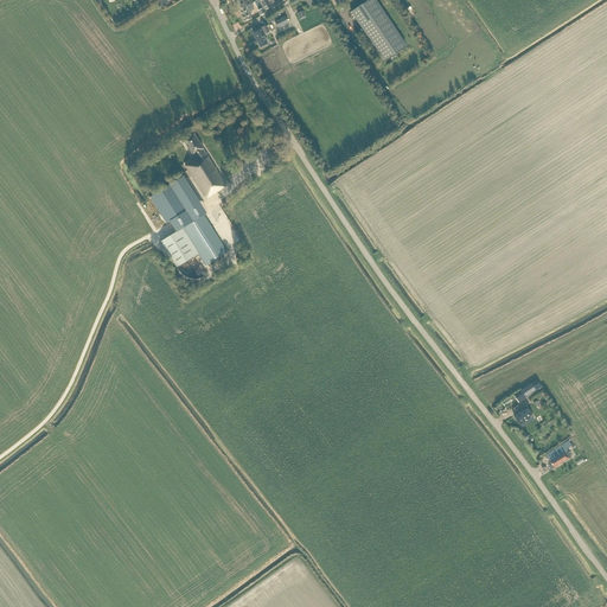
[(238,10),(247,6),(254,2),(255,1),(254,0),(244,0),(243,0),(242,0),(234,0),(236,4),(238,10)]
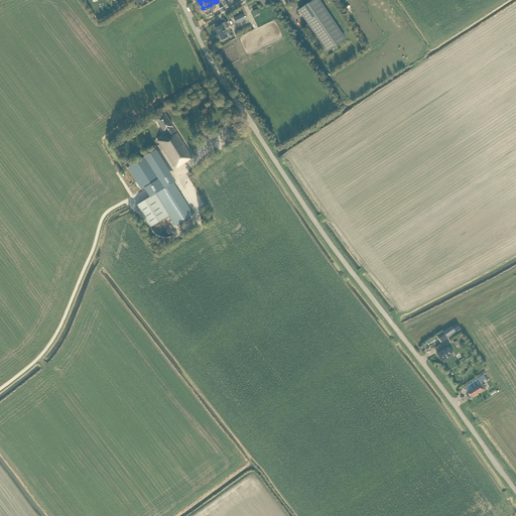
[(219,0),(221,2),(223,7),(224,7),(225,10),(230,7),(226,0),(219,0)]
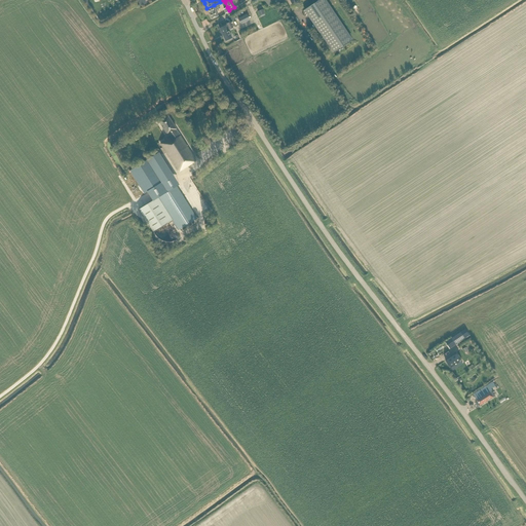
[(352,40),(326,0),(318,0),(304,10),(333,53),(352,40)]
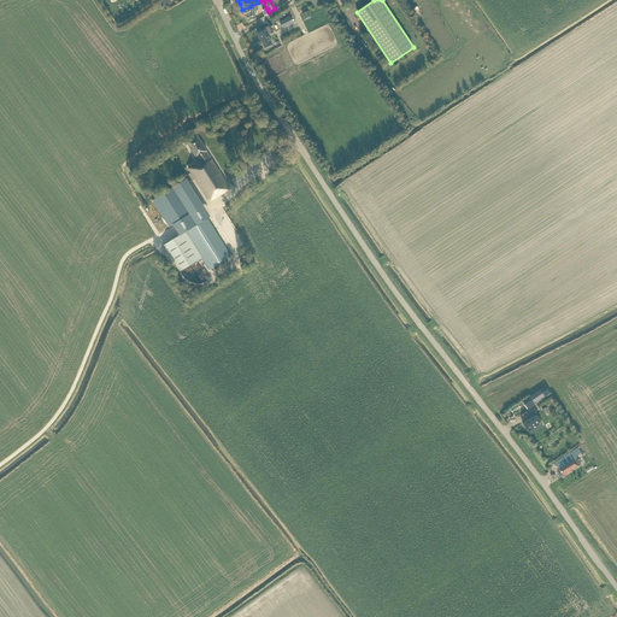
[(415,17),(417,15),(410,3),(407,5),(415,17)]
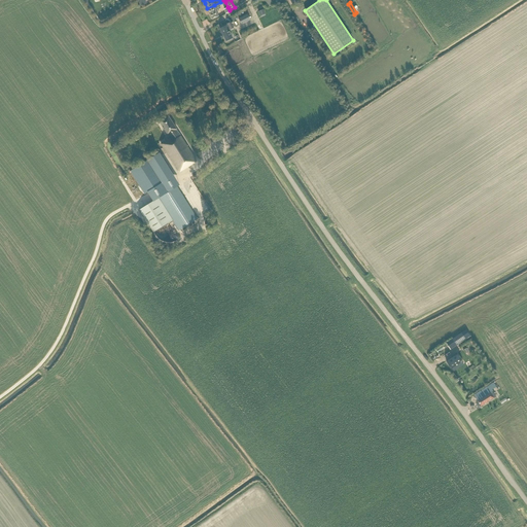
[(212,20),(219,16),(216,10),(218,9),(217,7),(215,8),(214,5),(207,8),(210,13),(212,20)]
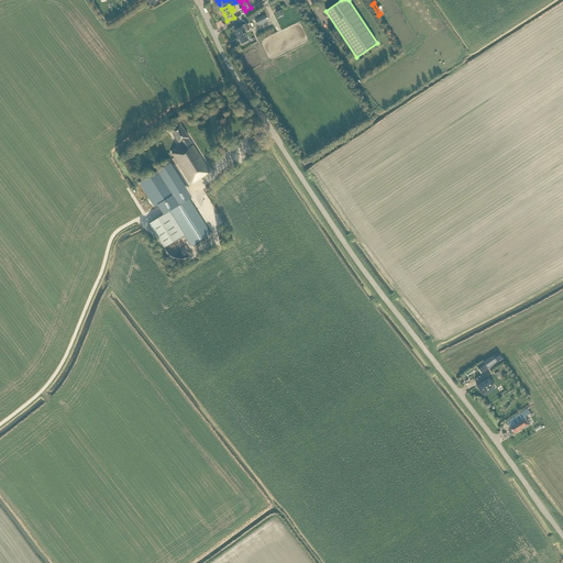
[(264,15),(255,20),(258,26),(267,21),(264,15)]
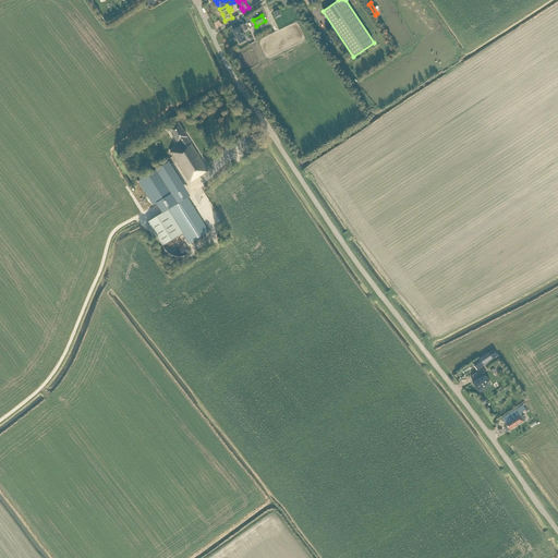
[(240,44),(246,40),(240,27),(233,31),(240,44)]
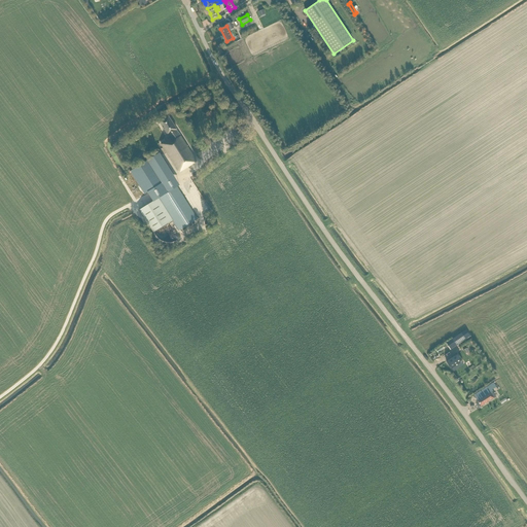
[(177,129),(169,116),(160,121),(170,138),(162,143),(179,172),(197,162),(179,133),(178,133),(176,130),(177,129)]
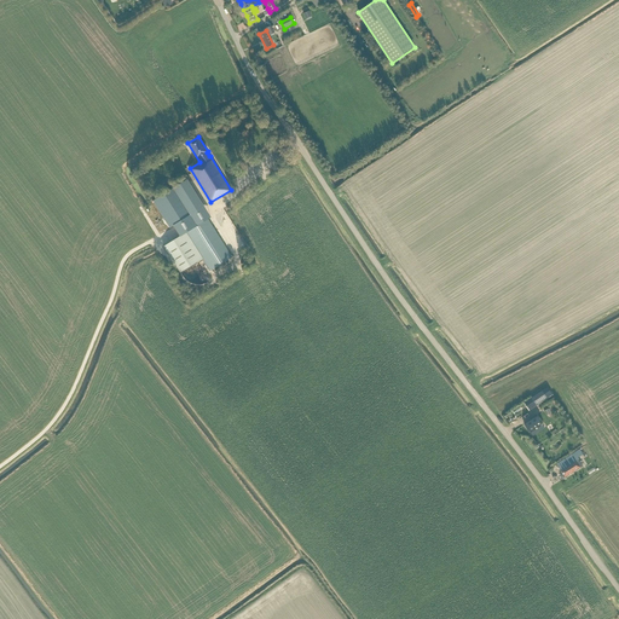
[(154,202),(169,227),(204,207),(187,179),(152,201),(154,202)]
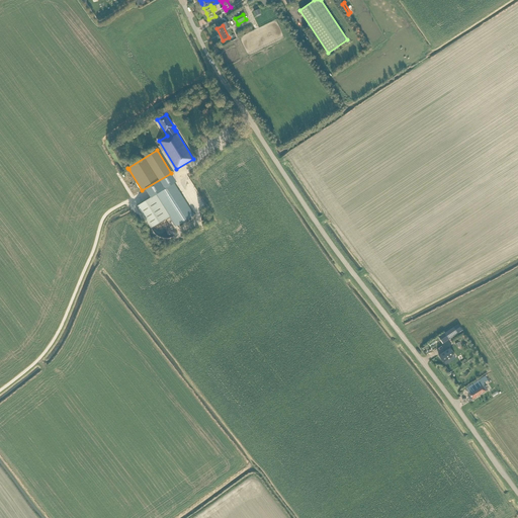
[(194,216),(174,183),(156,194),(176,227),(194,216)]
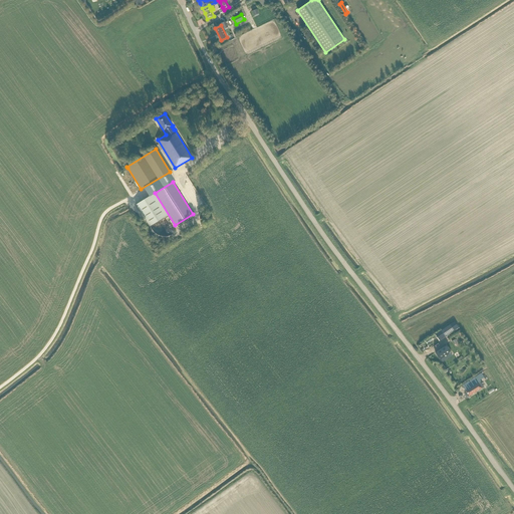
[(166,216),(152,195),(137,205),(150,226),(166,216)]
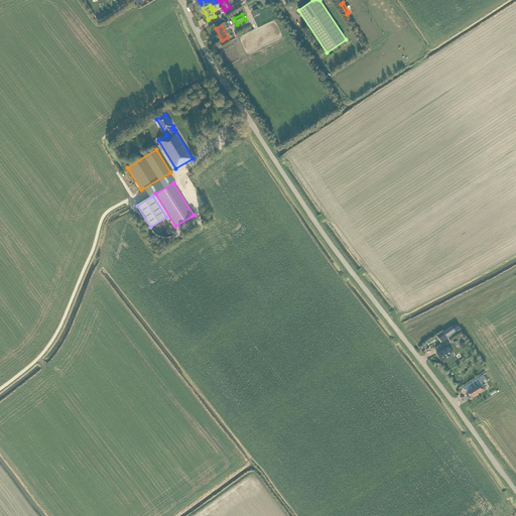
[(446,339),(457,333),(452,326),(442,332),(446,339)]
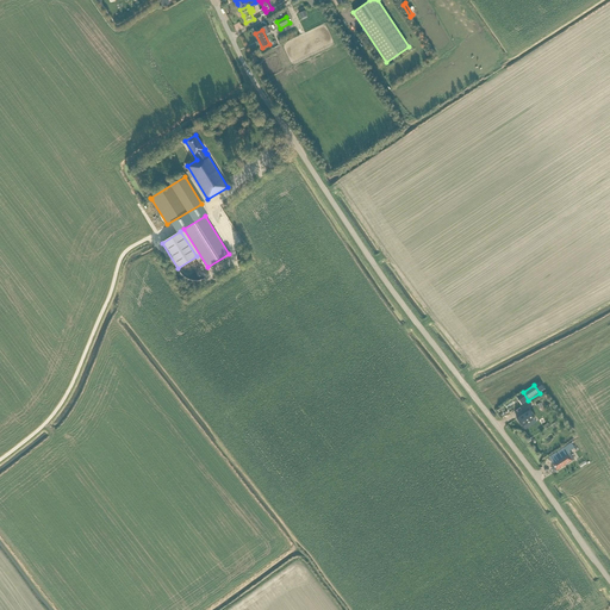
[(529,410),(517,418),(523,429),(524,428),(526,430),(537,422),(535,419),(536,418),(529,410)]
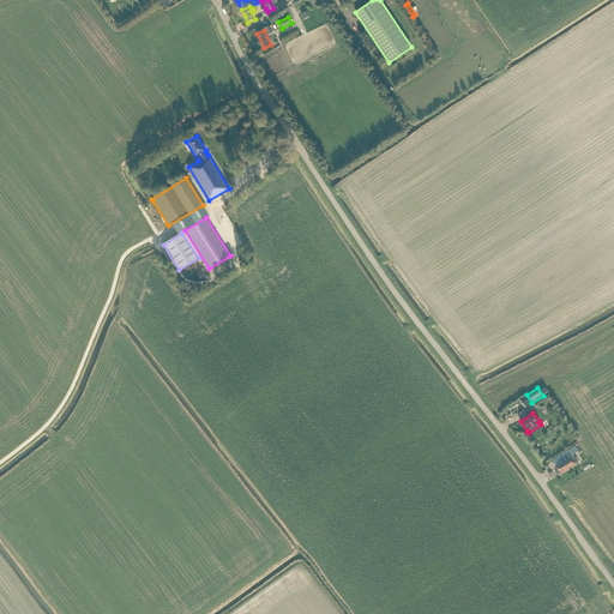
[(578,462),(573,455),(579,451),(576,446),(570,450),(552,461),(560,473),(576,463),(578,462)]
